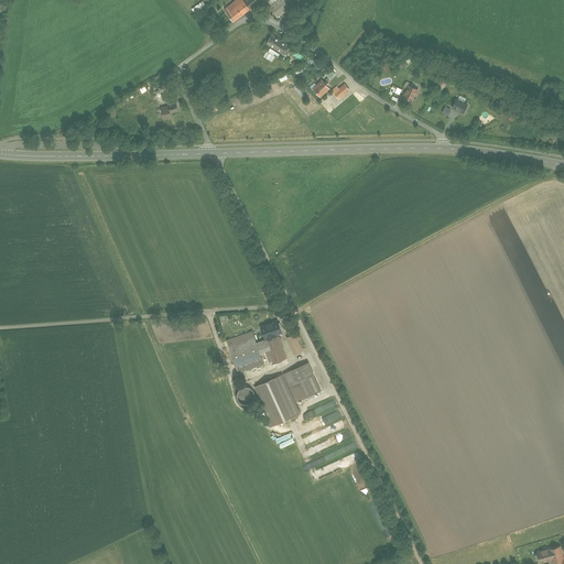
[(191,8),(194,13),(205,6),(202,0),(191,8)]
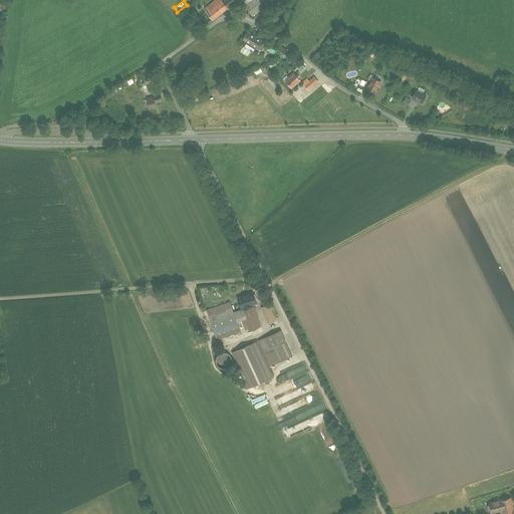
[(211,0),(203,6),(211,16),(231,0),(234,0),(238,5),(242,2),(252,14),(270,0),(211,0)]
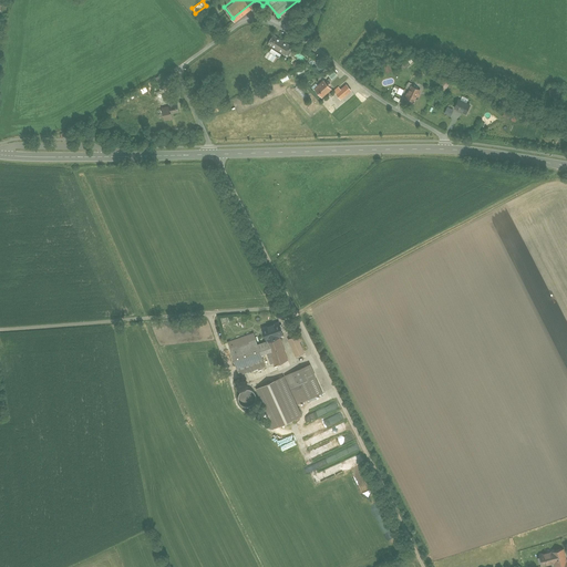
[(286,54),(291,45),(274,34),(268,43),(286,54)]
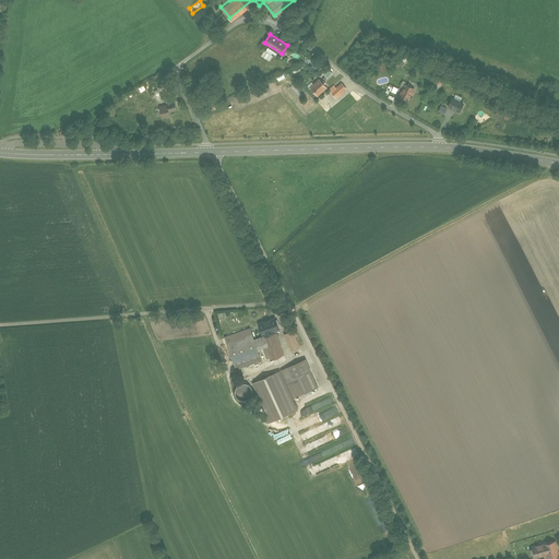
[(277,54),(266,47),(264,50),(275,57),(277,54)]
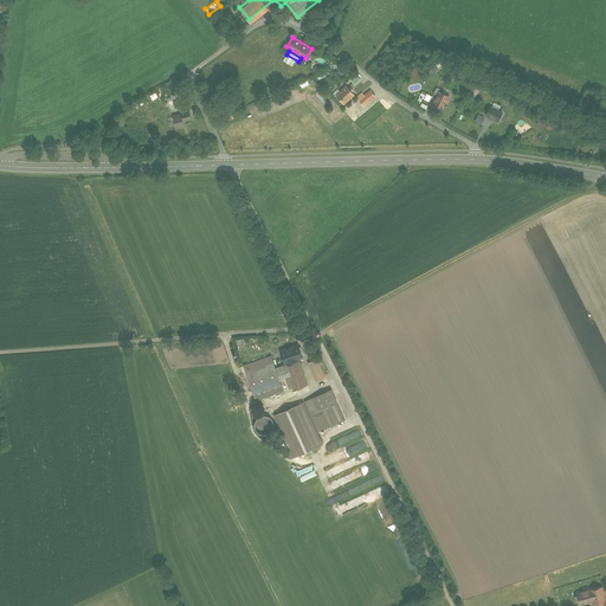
[(434,65),(426,71),(430,75),(438,69),(434,65)]
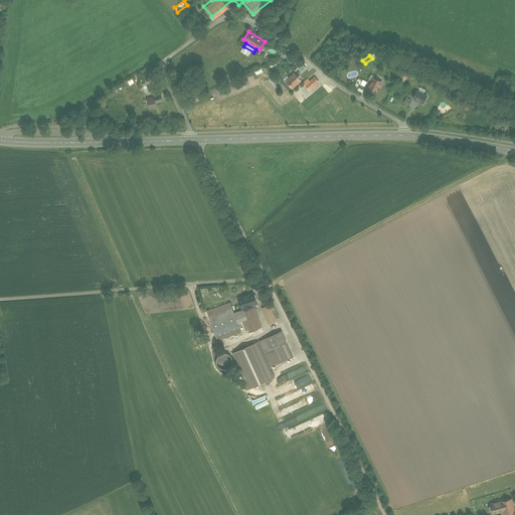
[(295,67),(300,72),(305,67),(300,62),(295,67)]
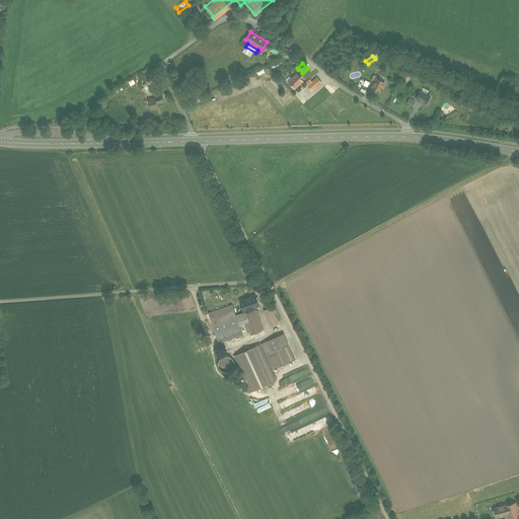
[(255,71),(257,75),(267,71),(265,67),(255,71)]
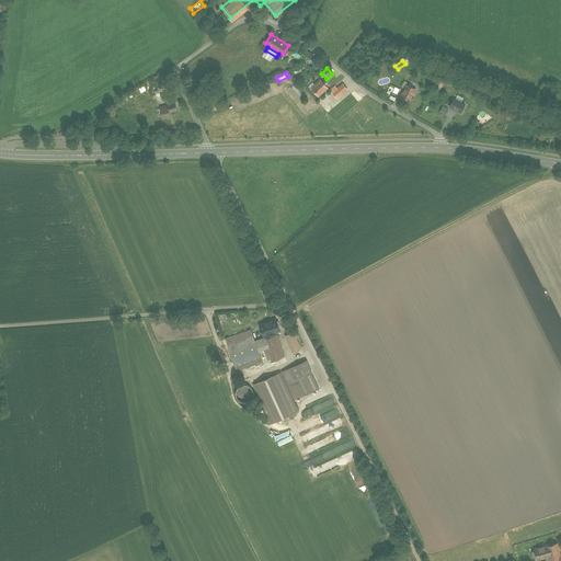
[(439,77),(433,86),(441,91),(446,82),(439,77)]
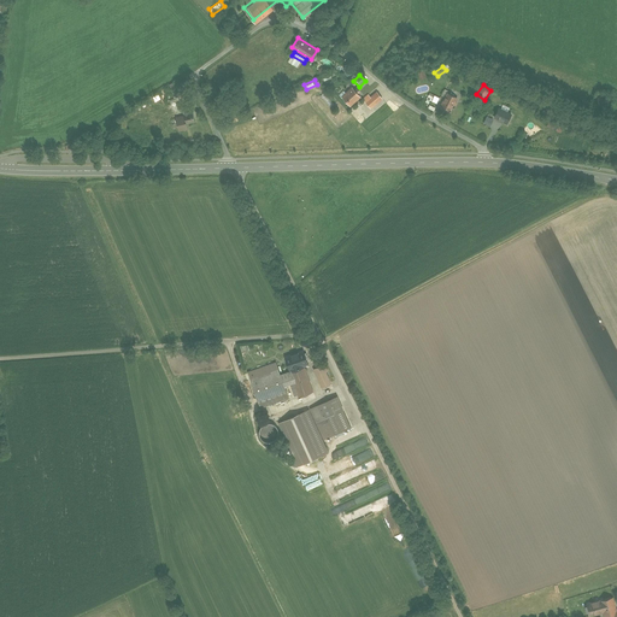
[(344,97),(351,105),(360,97),(353,88),(344,97)]
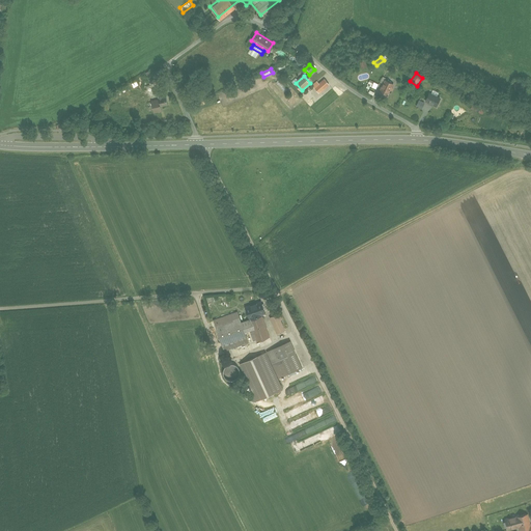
[(320,91),(329,85),(325,80),(316,86),(320,91)]
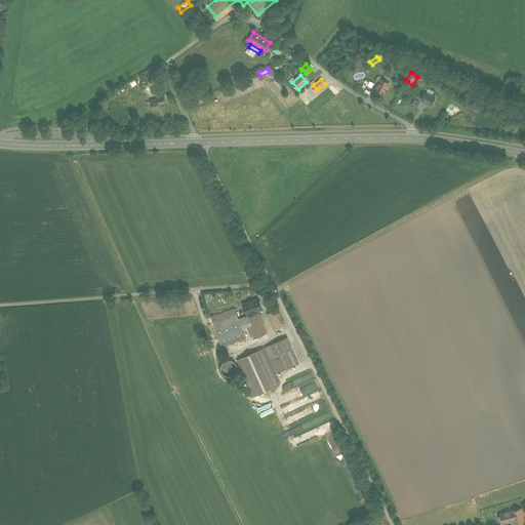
[(369,87),(372,82),(364,79),(362,84),(369,87)]
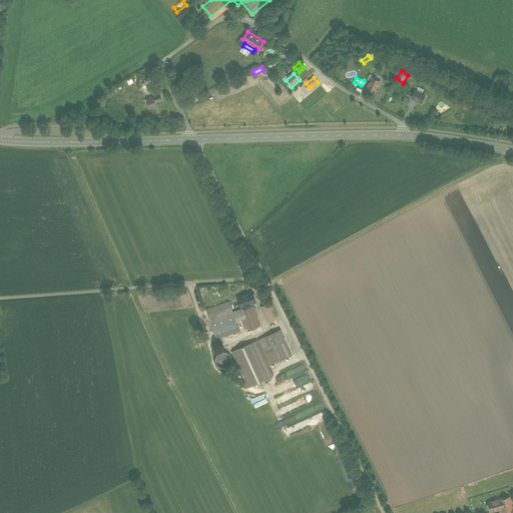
[(366,88),(374,93),(381,82),(373,77),(366,88)]
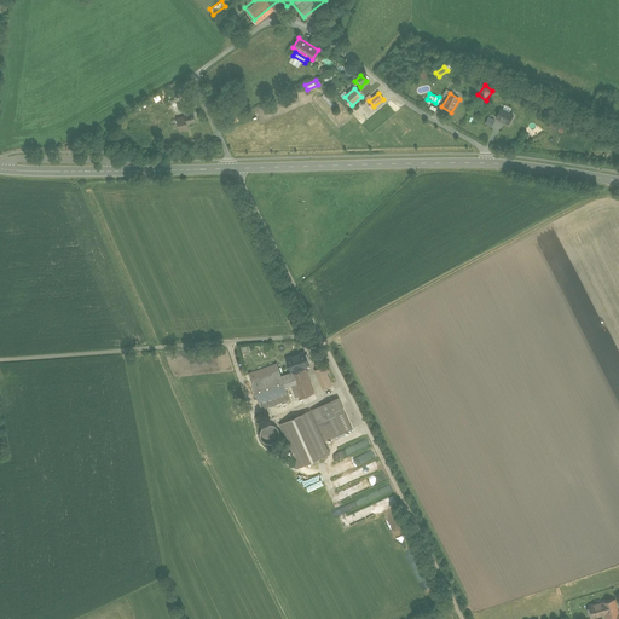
[(509,123),(513,115),(501,109),(496,117),(509,123)]
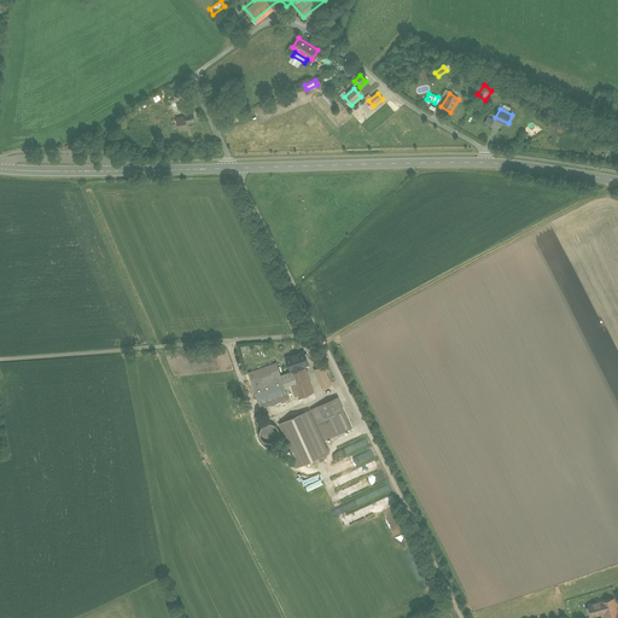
[(176,120),(178,130),(187,129),(187,124),(193,123),(193,112),(184,112),(185,120),(176,120)]
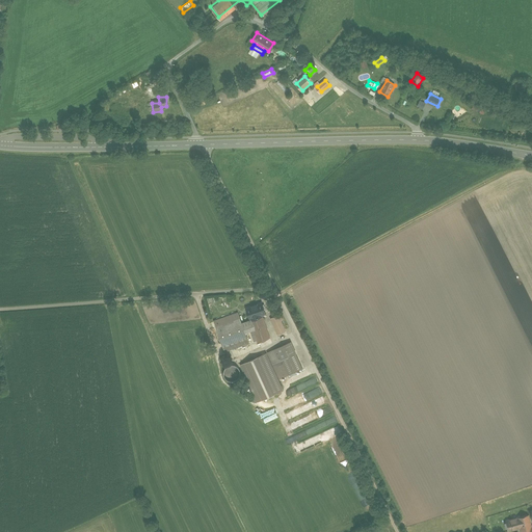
[(478,108),(479,105),(473,102),(470,109),(482,114),(483,110),(478,108)]
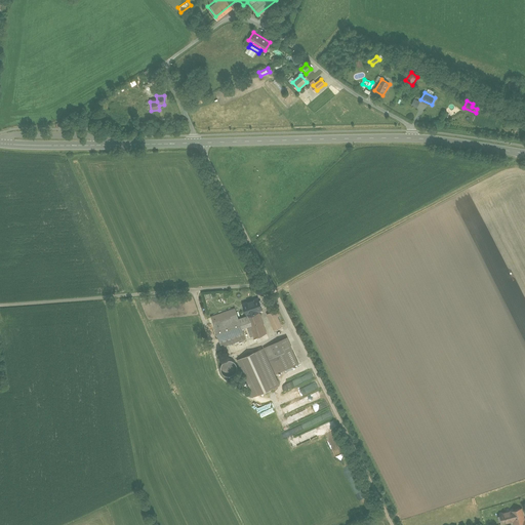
[(209,321),(217,342),(241,333),(238,327),(248,324),(253,336),(264,332),(255,309),(259,308),(255,296),(238,303),(242,315),(236,317),(234,313),(209,321)]
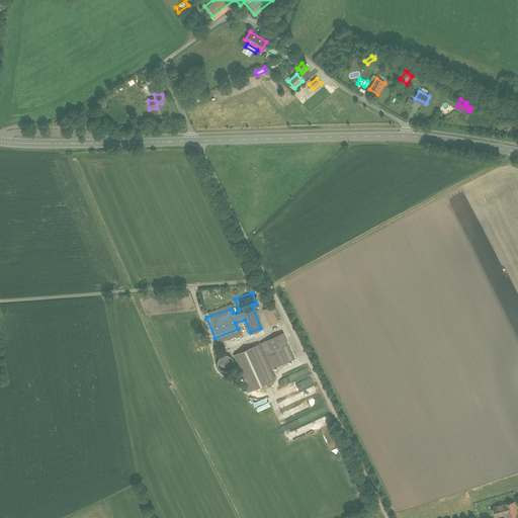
[(271,304),(262,308),(269,323),(277,320),(272,311),(274,310),(271,304)]
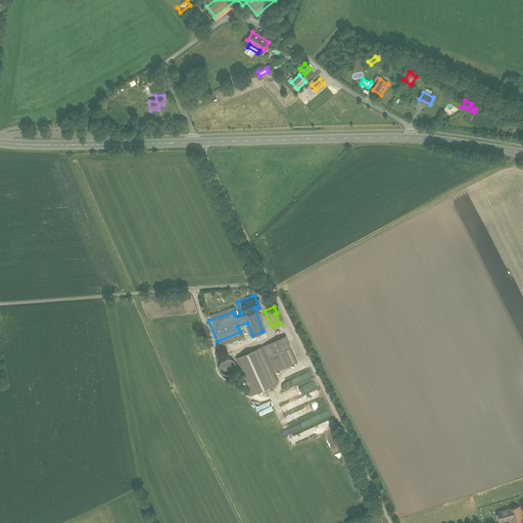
[(297,360),(284,331),(260,342),(267,355),(276,351),(283,366),(297,360)]
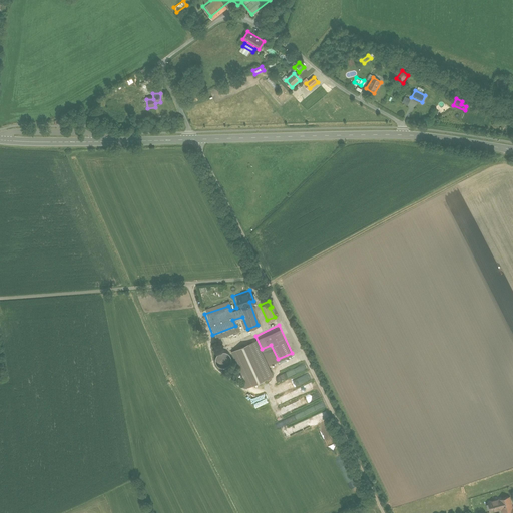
[(245,343),(231,350),(249,387),(264,380),(245,343)]
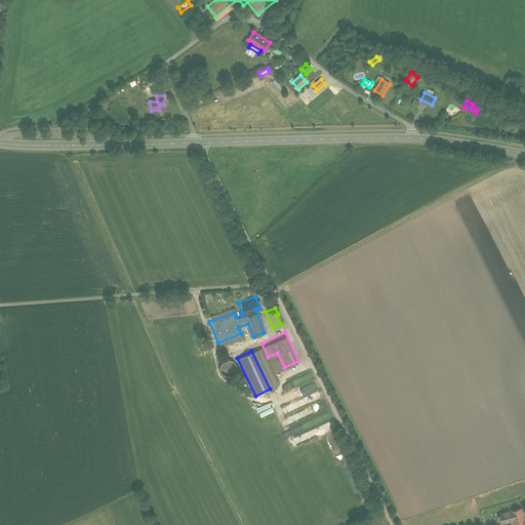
[(235,368),(235,367),(235,365),(234,364),(233,362),(232,361),(231,360),(230,360),(228,359),(227,359),(226,359),(224,360),(221,360),(220,362),(219,363),(218,365),(218,366),(218,367),(218,369),(219,371),(220,372),(221,373),(223,374),(224,374),(226,374),(227,374),(229,374),(230,374),(232,373),(233,372),(234,371),(234,369),(235,368)]
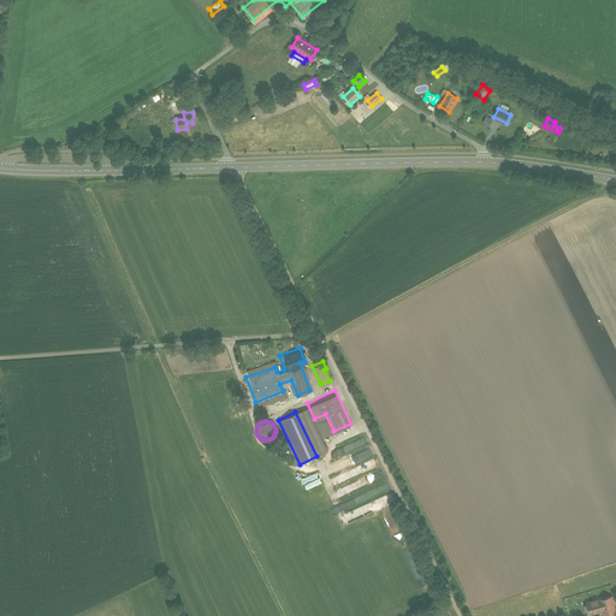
[(332,458),(366,445),(363,438),(330,450),(332,458)]
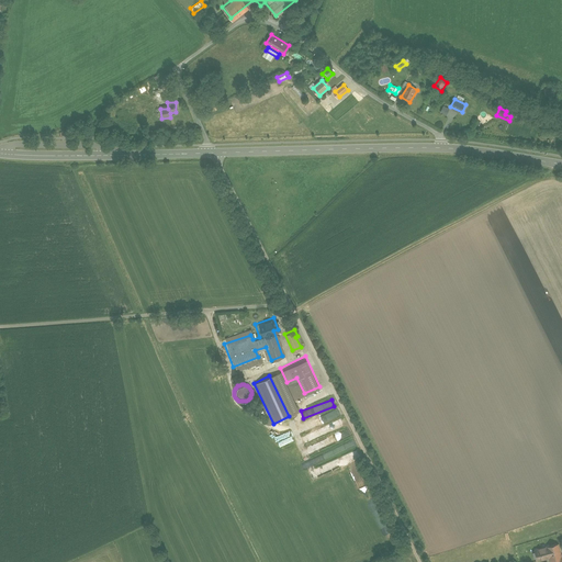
[(345,430),(335,434),(336,435),(330,437),(326,439),(326,440),(324,441),(325,446),(347,437),(345,430)]
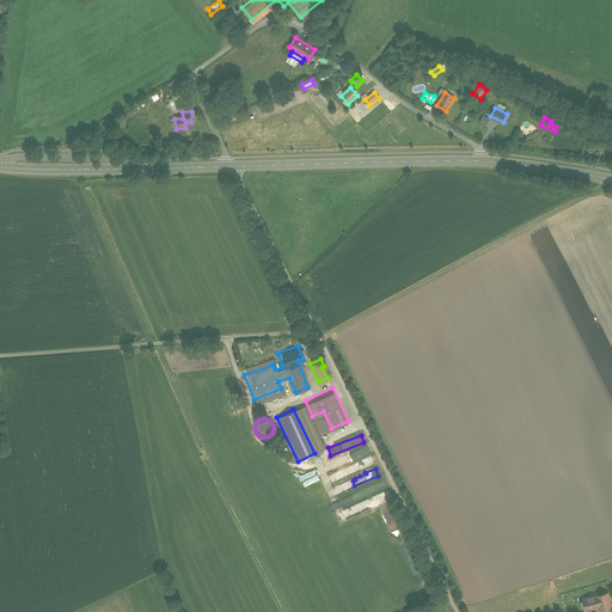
[(355,506),(359,515),(380,506),(377,496),(355,506)]
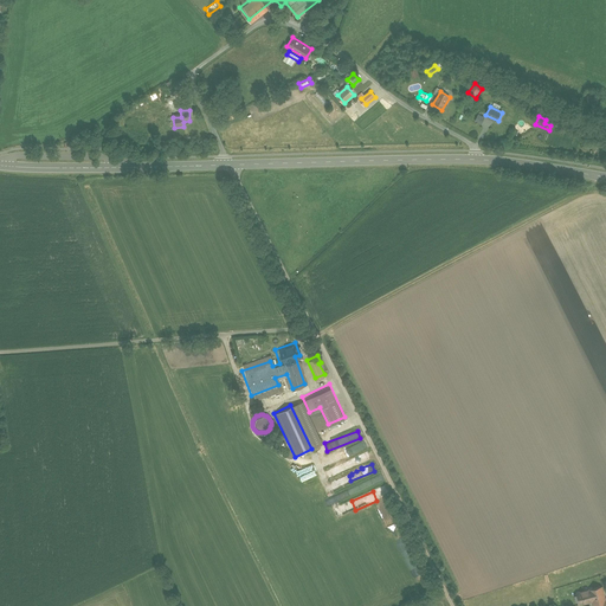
[(598,584),(572,591),(574,603),(588,599),(590,605),(605,605),(605,598),(603,599),(598,584)]
